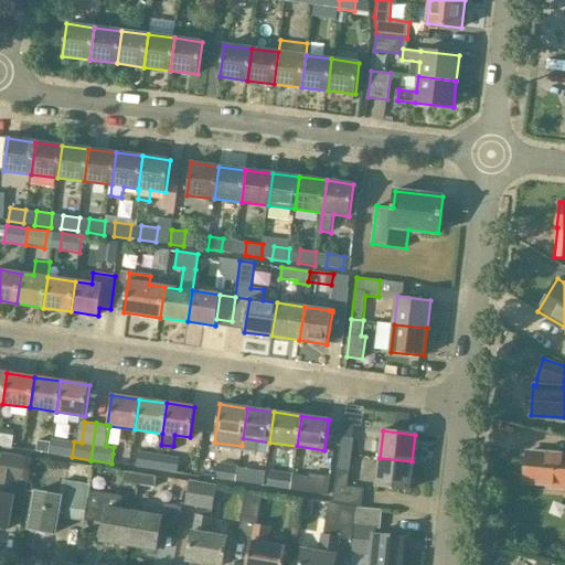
[(14,436),(0,434),(0,446),(12,448),(14,436)]
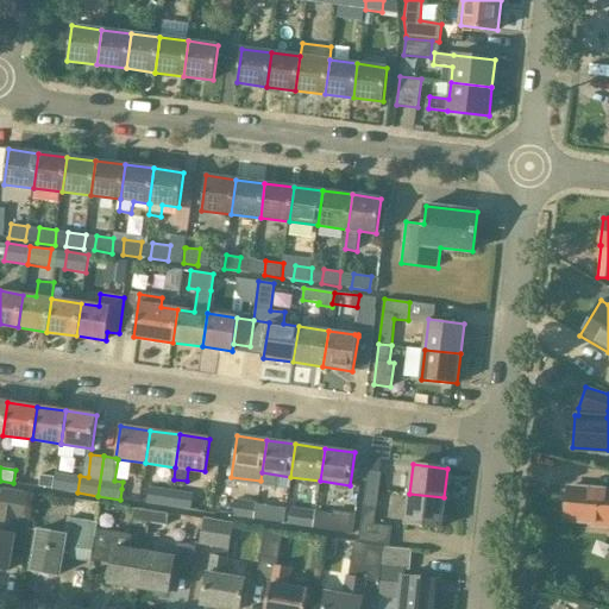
[(369,471),(366,489),(380,490),(382,472),(369,471)]
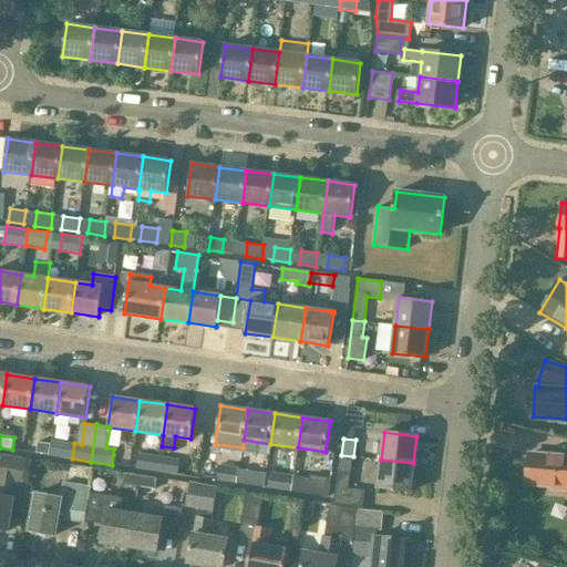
[(51,455),(72,459),(74,443),(53,440),(51,455)]
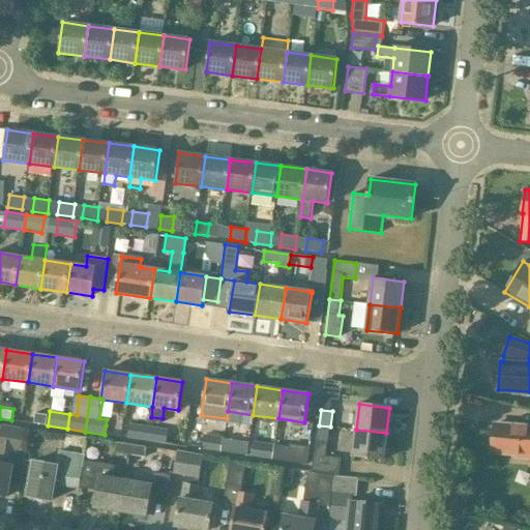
[(34,423),(47,425),(48,415),(35,414),(34,423)]
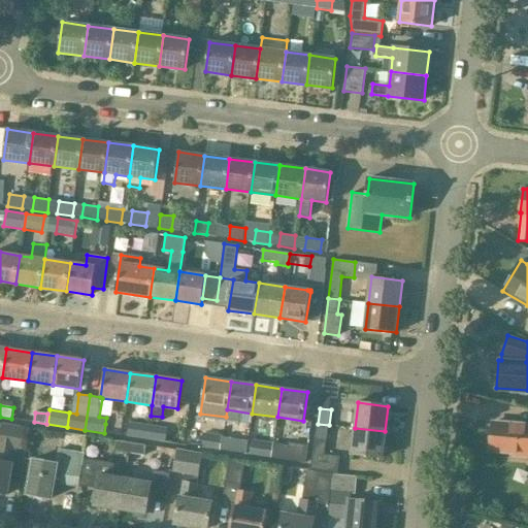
[(127,436),(146,439),(149,424),(129,421),(127,436)]
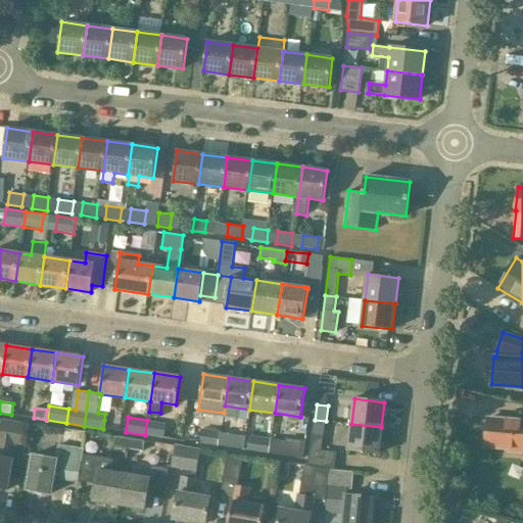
[(522,449),(522,448),(522,420),(489,418),(486,446),(506,448),(506,452),(521,453),(522,449)]
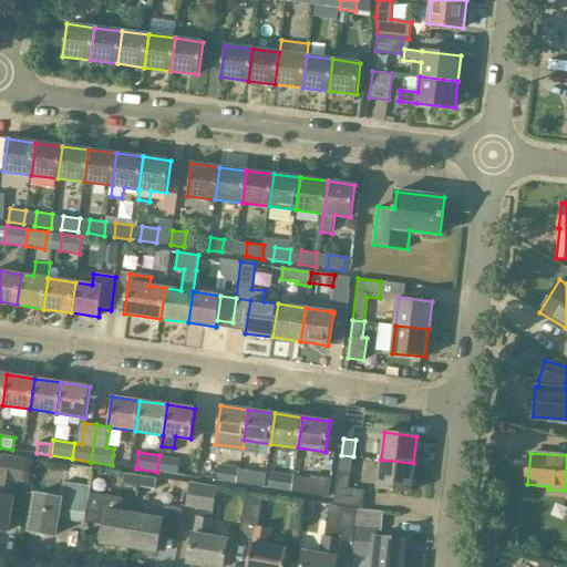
[(0,529),(8,532),(10,518),(22,521),(28,484),(32,460),(2,454),(0,466),(0,529)]
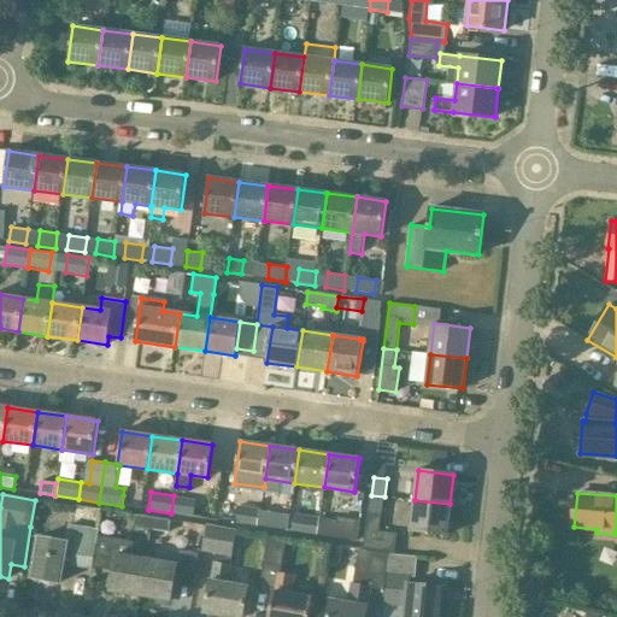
[(197,499),(174,495),(171,513),(194,516),(197,499)]
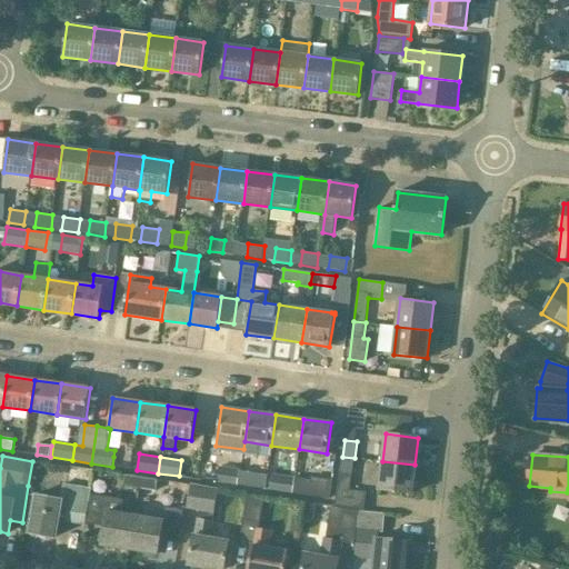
[(342,457),(335,506),(359,511),(365,511),(367,492),(350,490),(355,458),(342,457)]
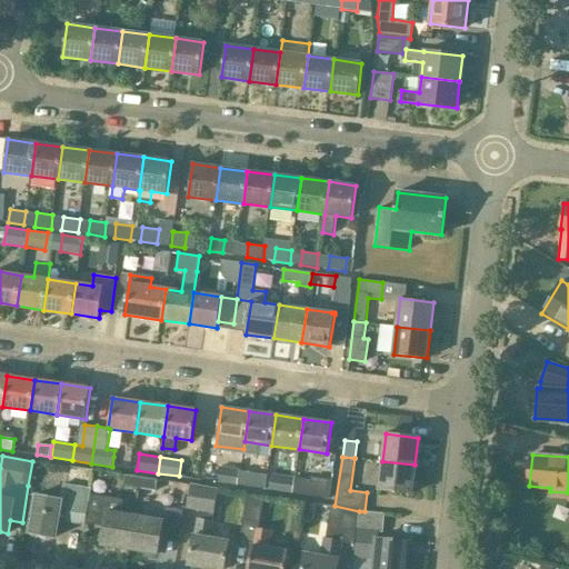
[(412,492),(415,465),(382,461),(379,489),(412,492)]
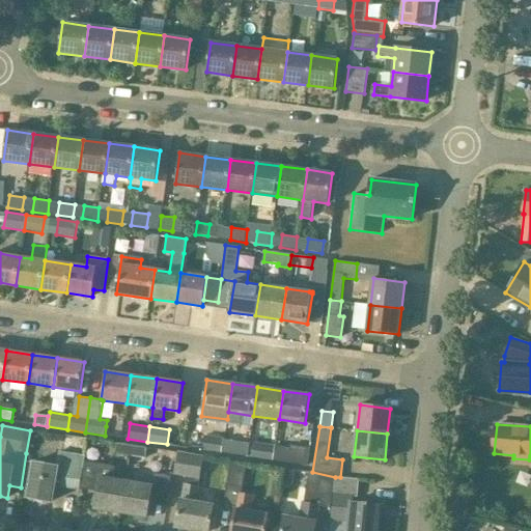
[(202,450),(222,453),(224,438),(204,435),(202,450)]
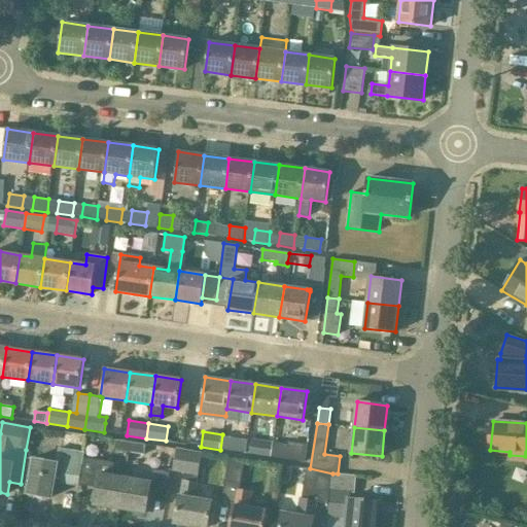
[(79,486),(81,470),(83,458),(88,435),(64,432),(62,448),(58,447),(56,463),(33,459),(27,493),(51,497),(55,482),(79,486)]
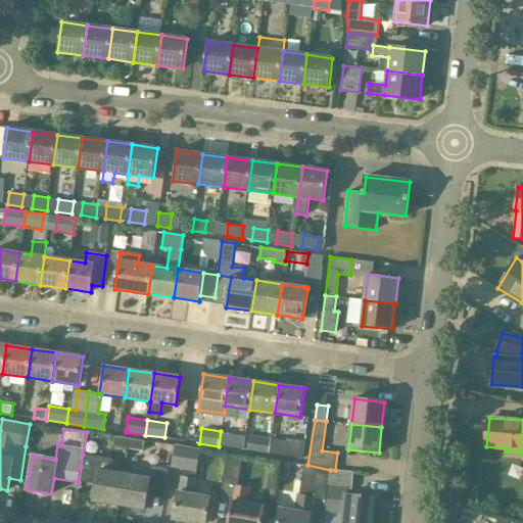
[(240,434),(221,431),(219,446),(238,449),(240,434)]
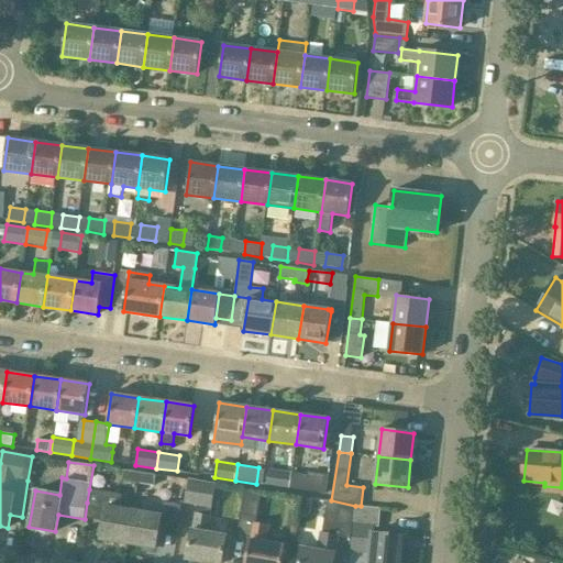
[(122,481),(139,483),(140,472),(124,470),(122,481)]
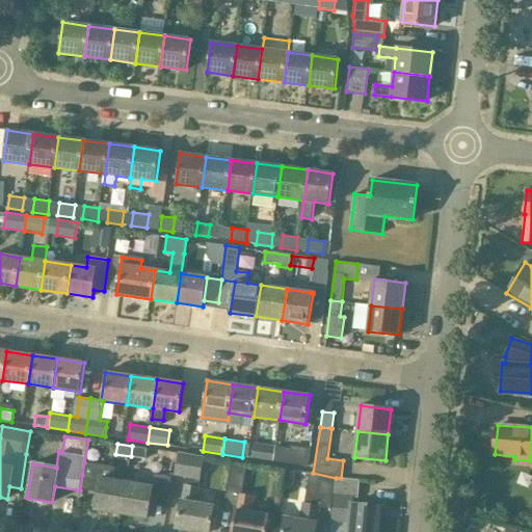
[(254,458),(273,461),(275,446),(257,444),(254,458)]
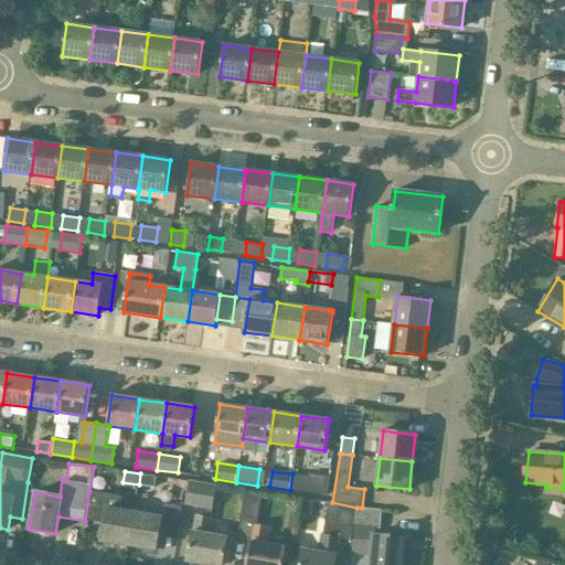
[(157,476),(140,473),(139,484),(155,487),(157,476)]
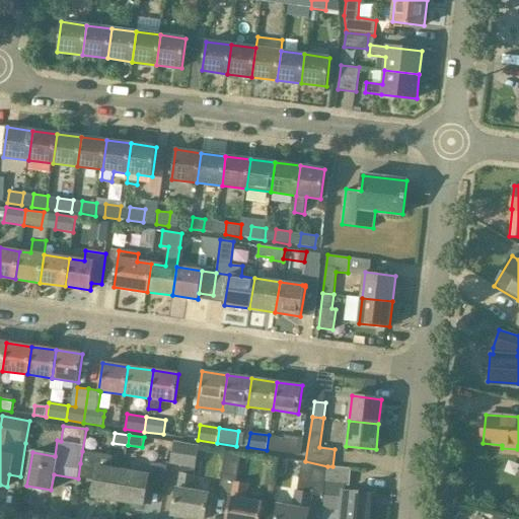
[(303,438),(284,435),(283,437),(269,435),(267,450),(287,453),(300,455),(303,438)]
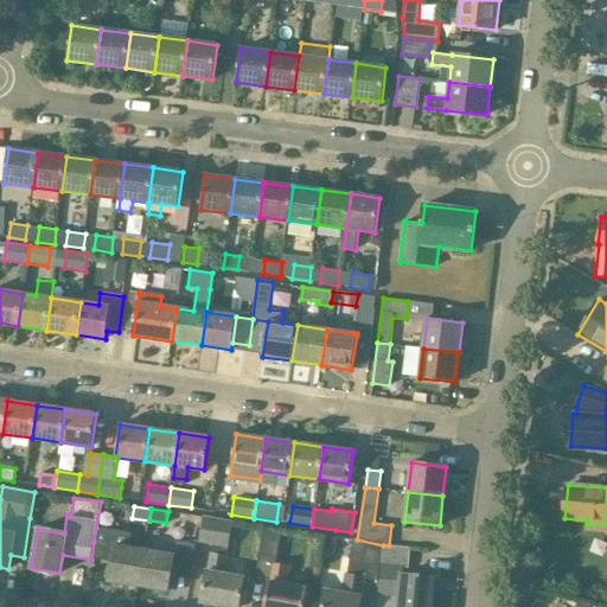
[(168,523),(197,532),(202,519),(172,510),(168,523)]
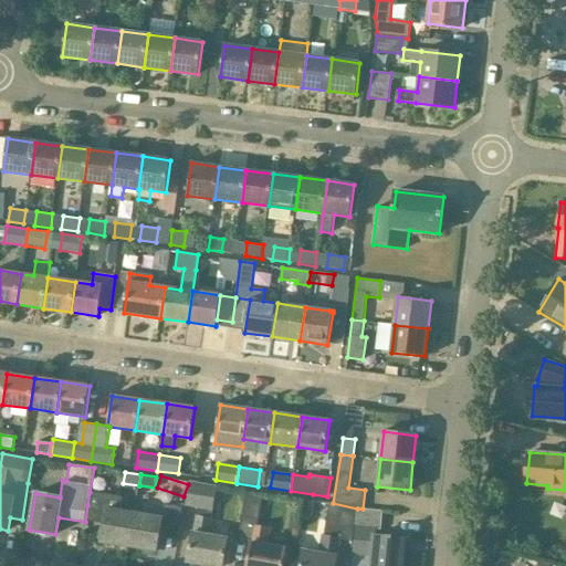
[(197,515),(196,515),(194,533),(188,562),(215,565),(221,565),(227,538),(210,535),(213,519),(212,517),(218,486),(190,481),(186,505),(198,509),(197,515)]
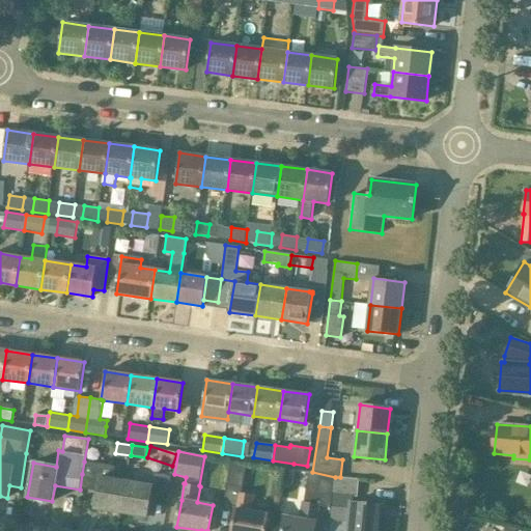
[(243,487),(247,463),(231,460),(227,485),(243,487)]
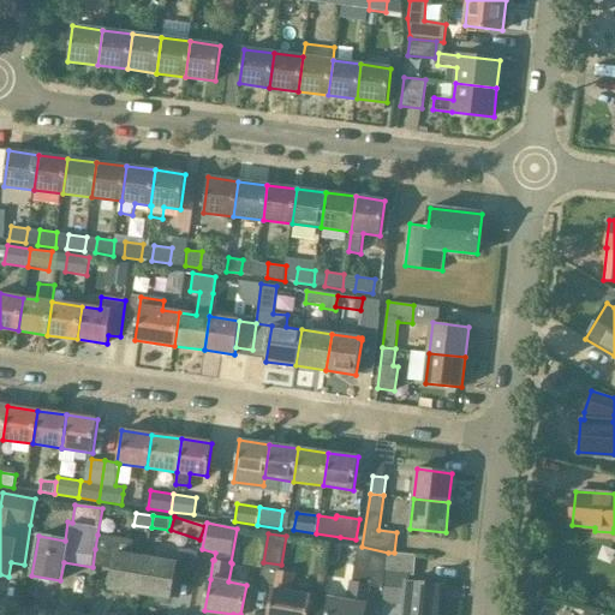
[(141,593),(147,557),(131,555),(133,541),(97,535),(95,549),(115,553),(109,589),(141,593)]
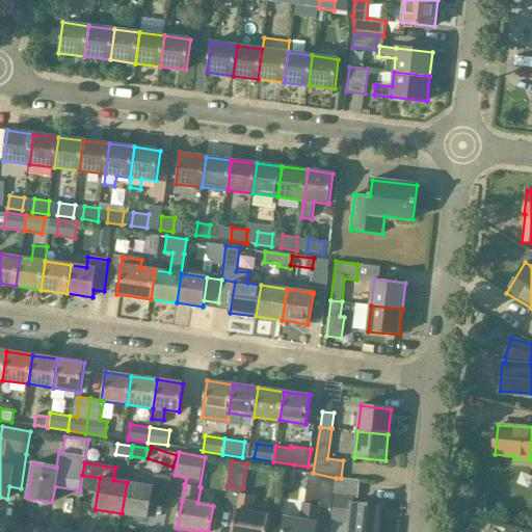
[(330,509),(336,478),(313,473),(310,473),(304,503),(303,503),(300,520),(286,517),(283,531),(314,531),(317,523),(319,507),(330,509)]
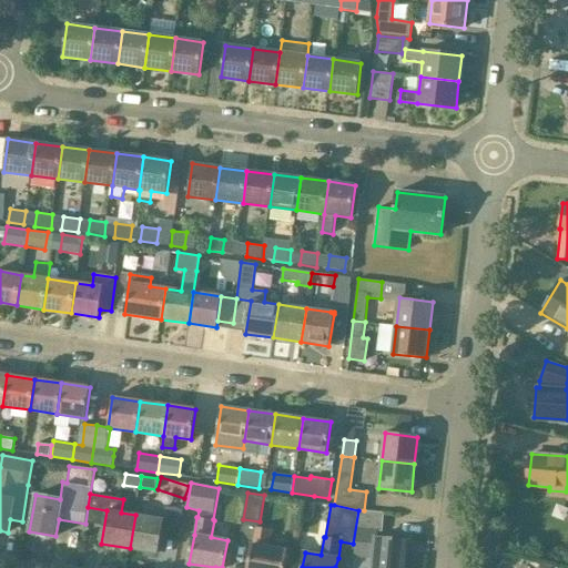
[(364,510),(358,510),(354,557),(374,559),(373,567),(403,567),(406,540),(377,538),(378,529),(383,530),(384,513),(364,510)]
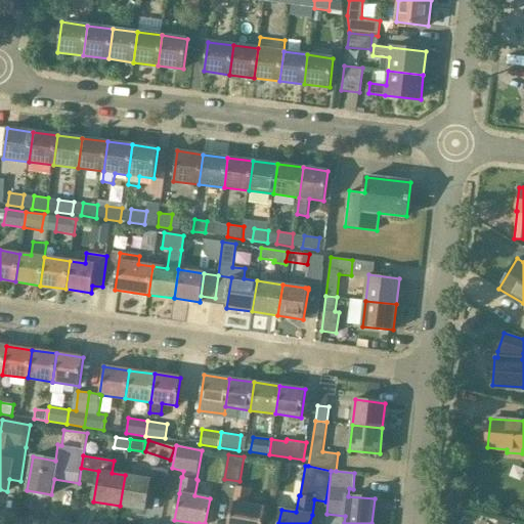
[(150,479),(125,475),(120,506),(145,510),(150,479)]
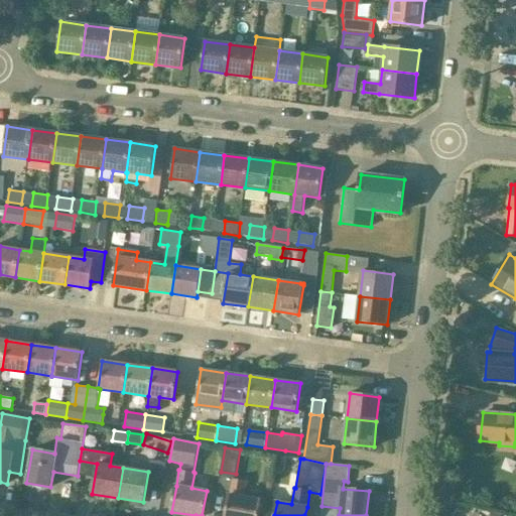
[(247,482),(232,479),(225,515),(257,515),(260,500),(244,497),(247,482)]
